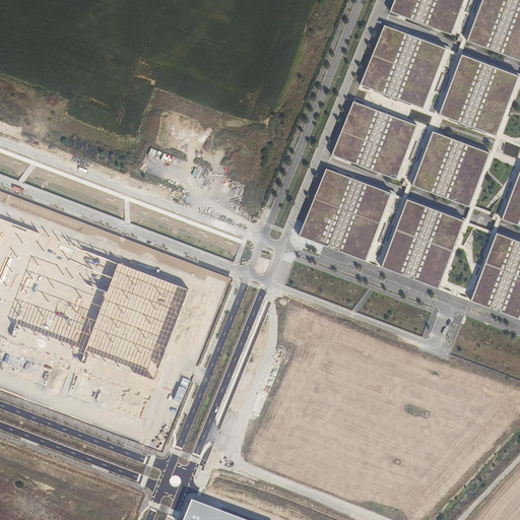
[(464,0),(395,0),(391,14),(451,37),(464,0)]
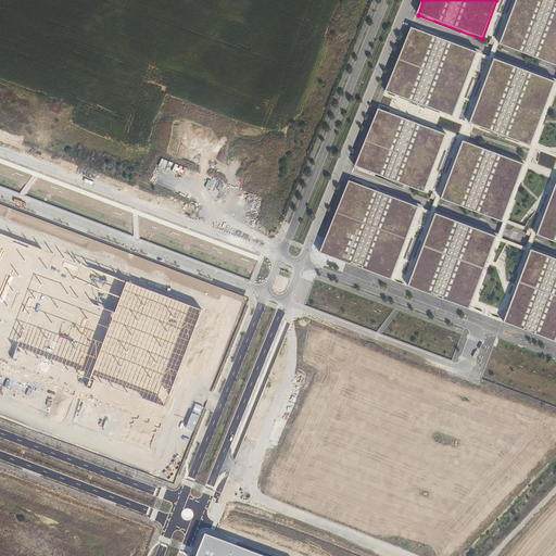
[(555,0),(517,0),(501,46),(555,66),(555,0)]
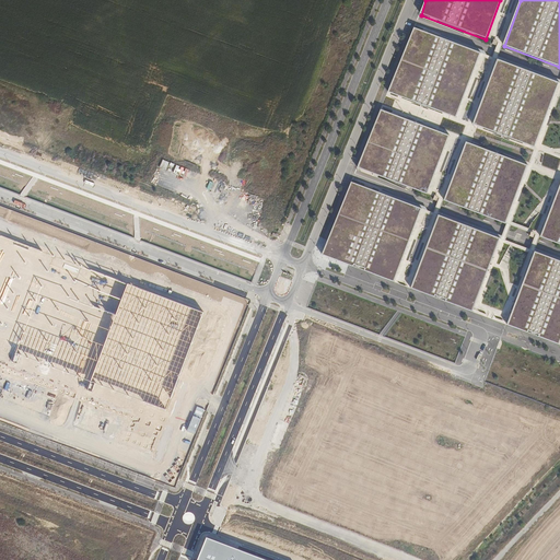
[(481,55),(415,30),(389,94),(456,119),(481,55)]
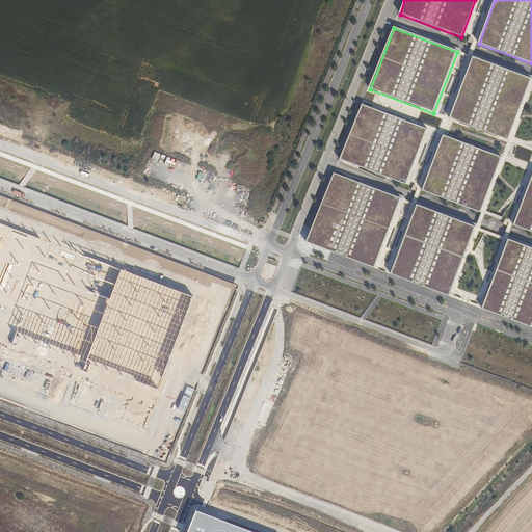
[(474,58),(450,121),(508,141),(531,80),(474,58)]
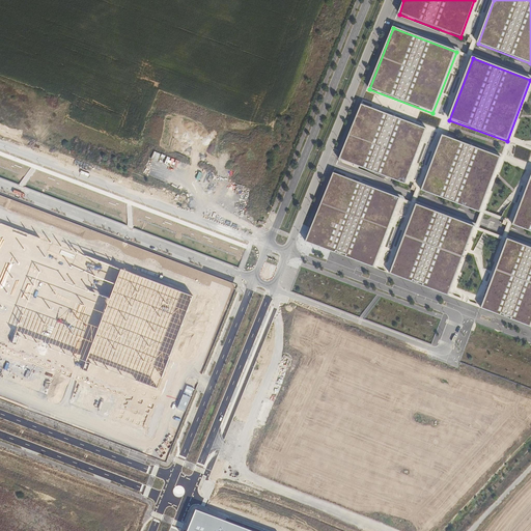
[(425,128),(360,103),(339,159),(404,183),(425,128)]
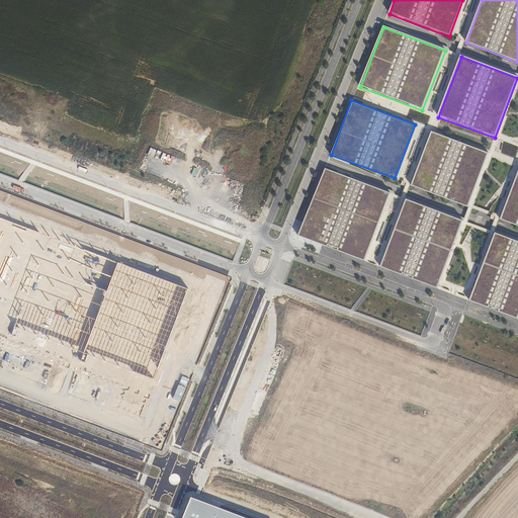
[(432,131),(412,184),(467,205),(488,152),(432,131)]
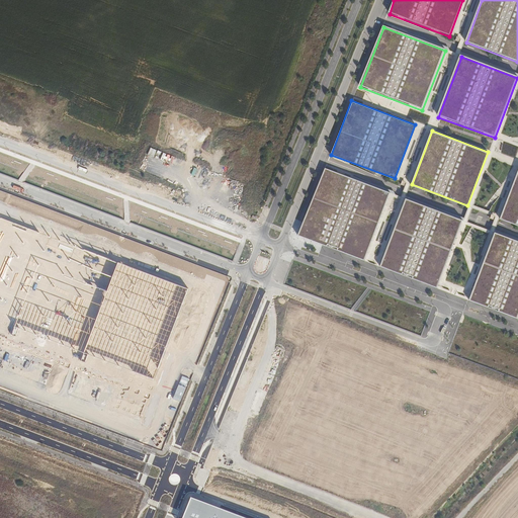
[(390,192),(325,168),(298,236),(363,260),(390,192)]
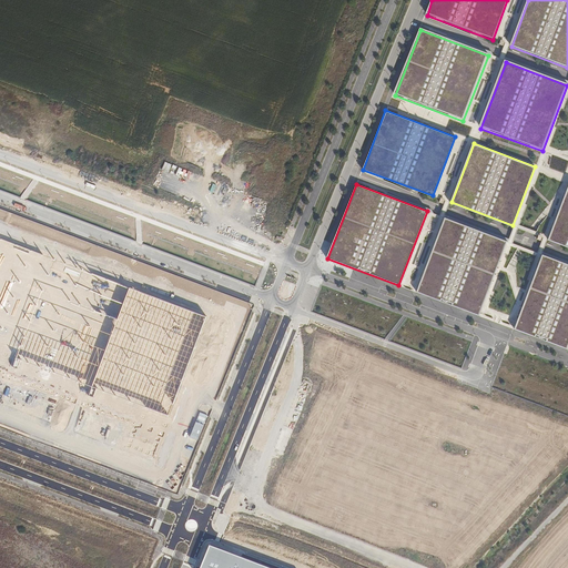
[(567,188),(548,240),(567,246),(567,188)]
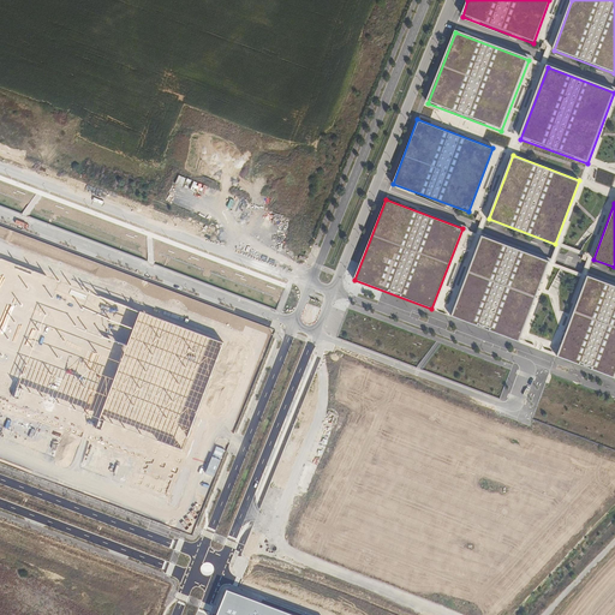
[(481,236),(451,316),(518,341),(549,261),(481,236)]
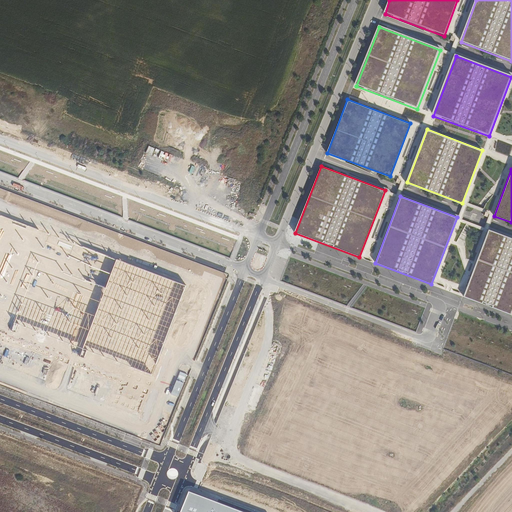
[(224,209),(227,202),(218,199),(215,206),(224,209)]
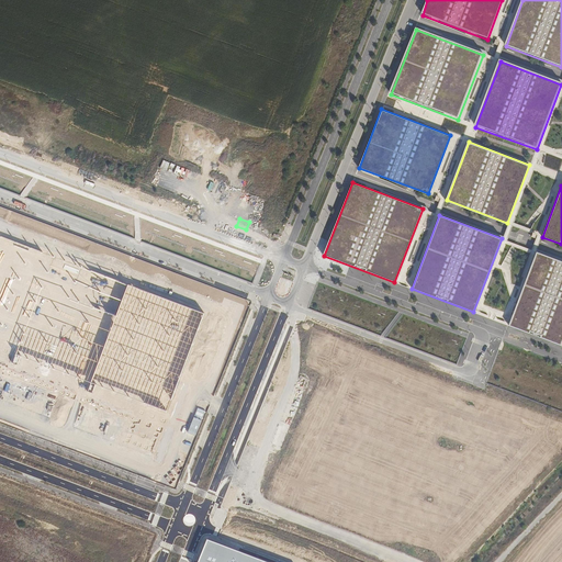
[(261,235),(263,226),(253,224),(251,233),(261,235)]
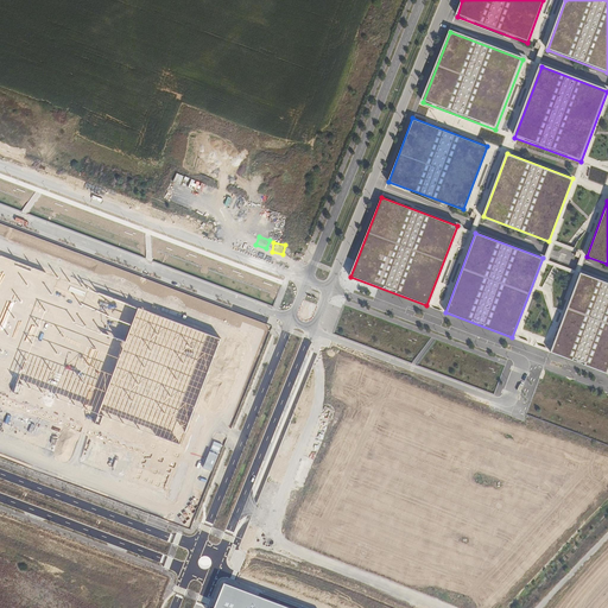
[(137,477),(163,487),(221,340),(0,255),(0,404),(145,456),(137,477)]
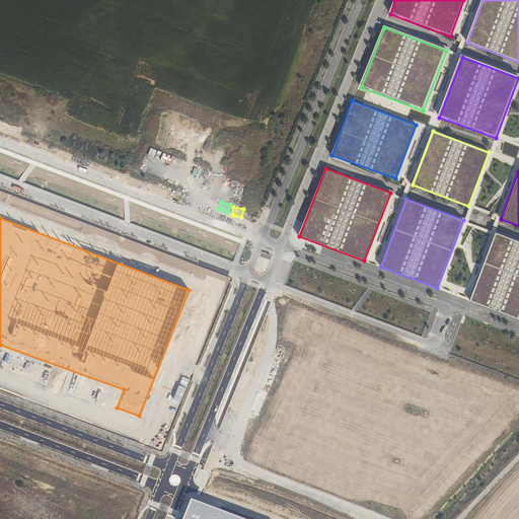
[(518,317),(518,240),(496,232),(470,300),(518,318),(518,317)]
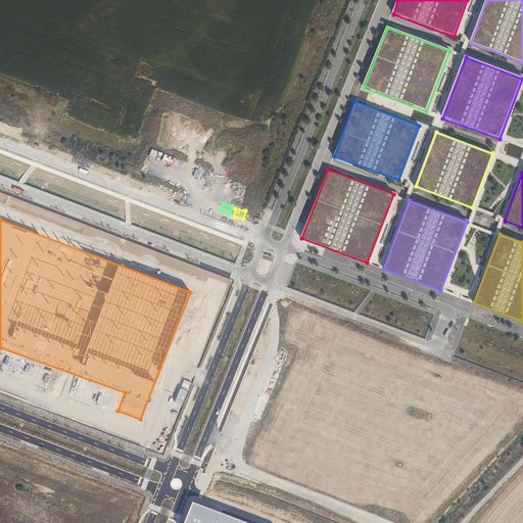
[(249,522),(194,502),(185,522),(249,522)]
